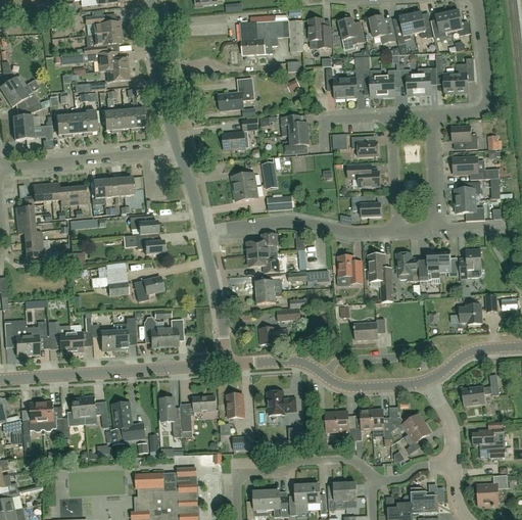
[(458,9),(446,11),(451,30),(458,29),(459,35),(470,32),(467,19),(461,20),(458,9)]
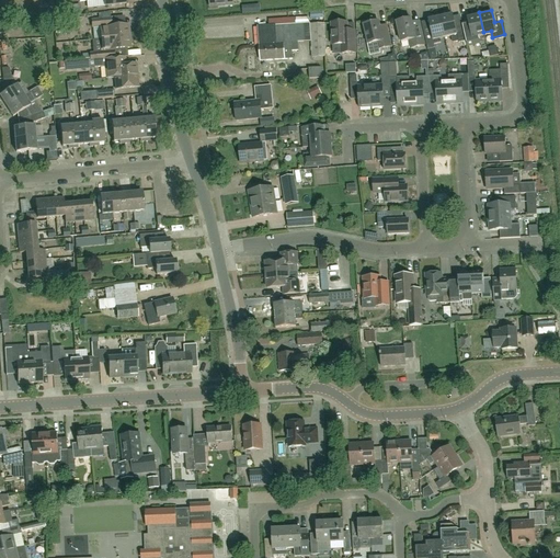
[(452,11),(440,14),(444,34),(450,33),(452,40),(457,38),(457,40),(465,38),(461,25),(455,26),(452,11)]
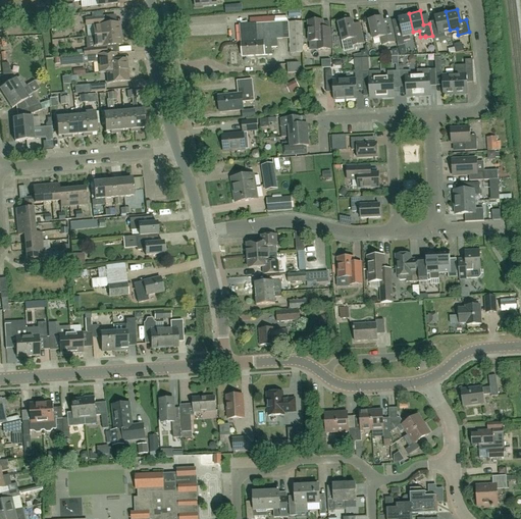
[(444,32),(450,30),(446,11),(433,14),(434,16),(428,17),(429,23),(432,36),(433,40),(446,38),(444,32)]
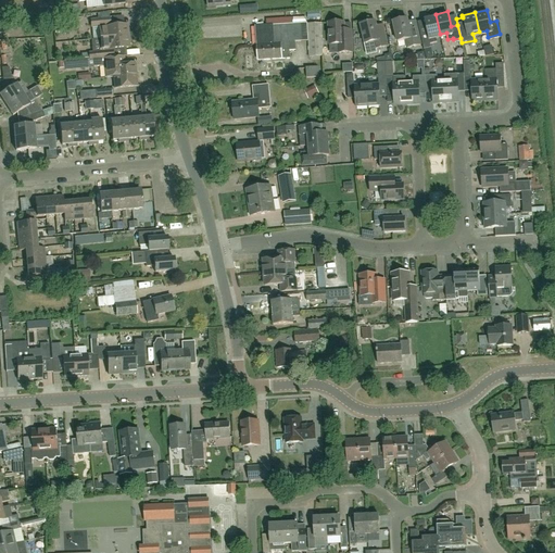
[(434,35),(440,34),(436,14),(424,16),(427,29),(419,30),(423,47),(430,45),(429,41),(436,39),(434,35)]
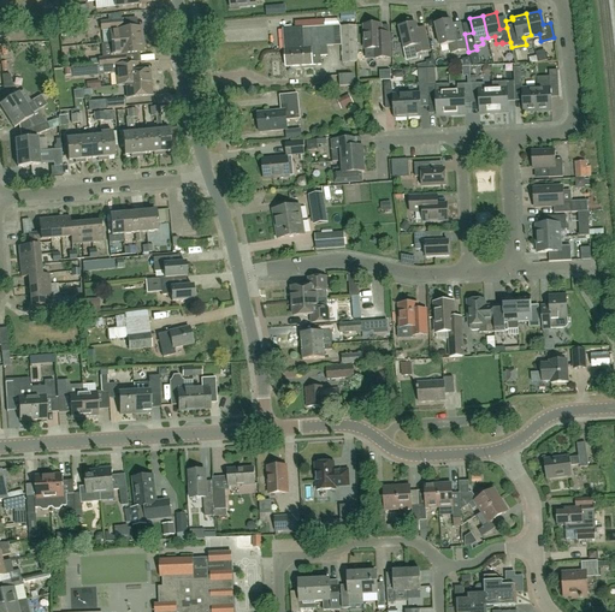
[(140,37),(139,25),(122,27),(120,17),(99,19),(100,27),(108,25),(110,40),(140,37)]
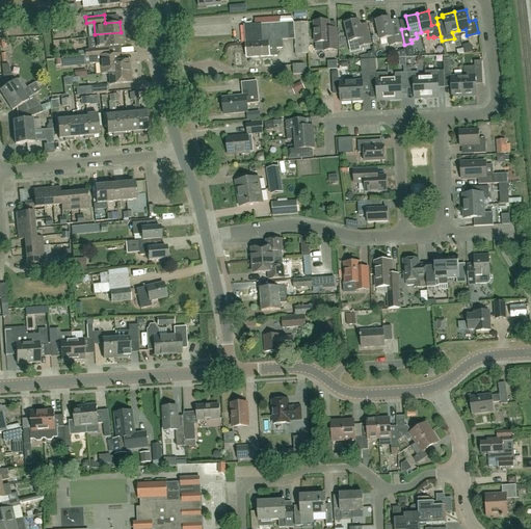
[(389,44),(401,41),(398,26),(391,28),(389,15),(375,18),(379,37),(387,35),(389,44)]
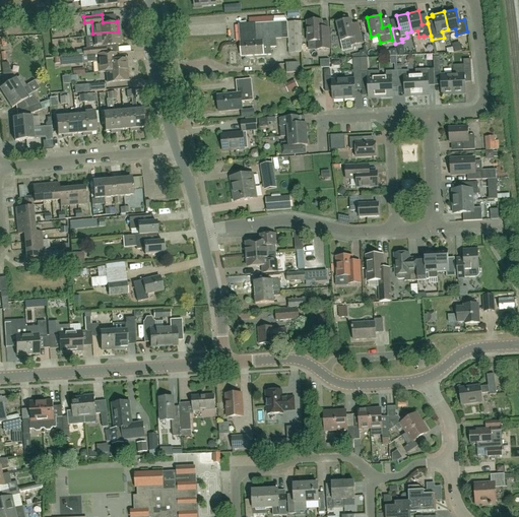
[(340,38),(348,36),(350,43),(362,40),(359,28),(352,29),(349,17),(336,20),(340,38)]
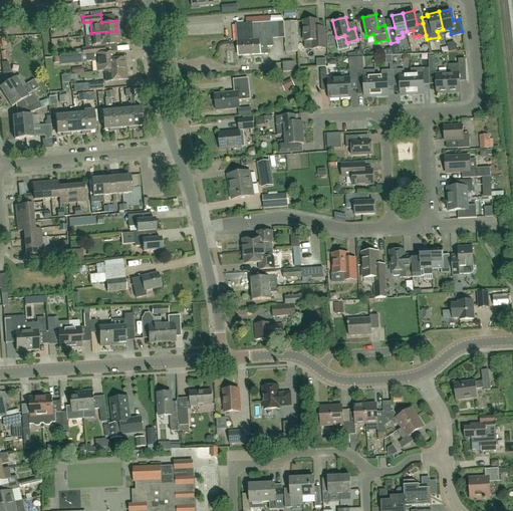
[(283,19),(265,20),(251,21),(235,22),(237,53),(260,51),(267,50),(266,44),(272,44),(272,35),(284,34),(284,49),(297,49),(296,18),(283,19)]
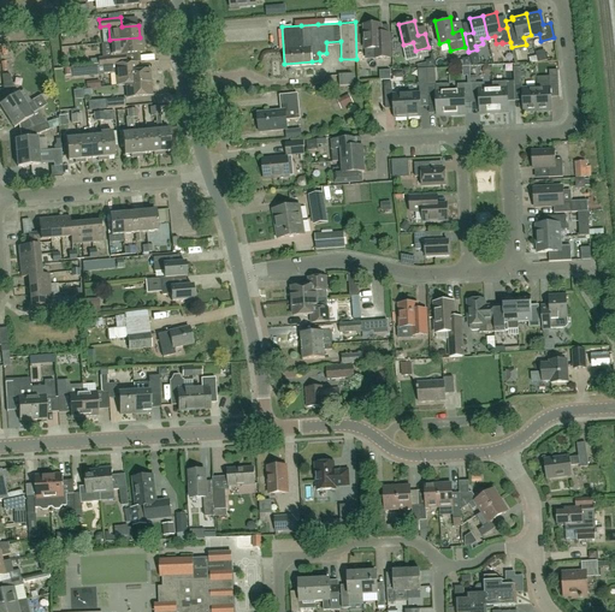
[(373,46),(374,55),(389,54),(389,36),(380,36),(379,22),(362,22),(364,46),(373,46)]
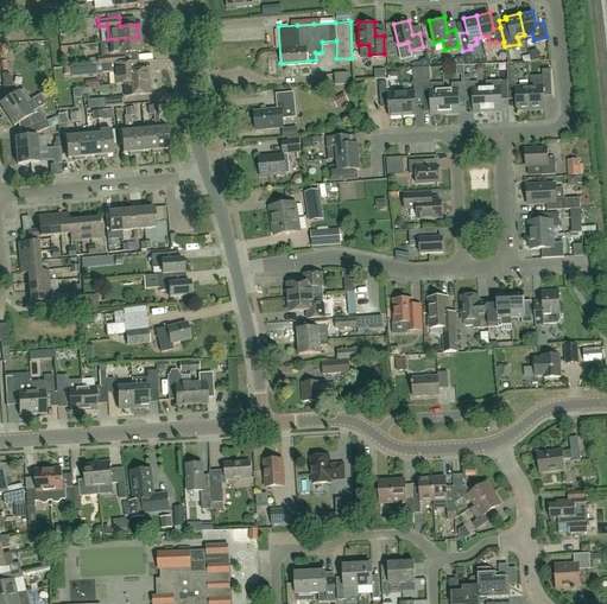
[(109,51),(117,51),(139,49),(138,37),(108,39),(109,51)]
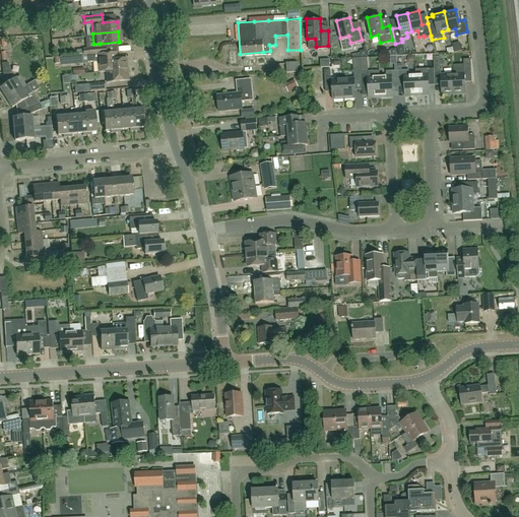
[(461,48),(459,40),(451,42),(453,50),(461,48)]
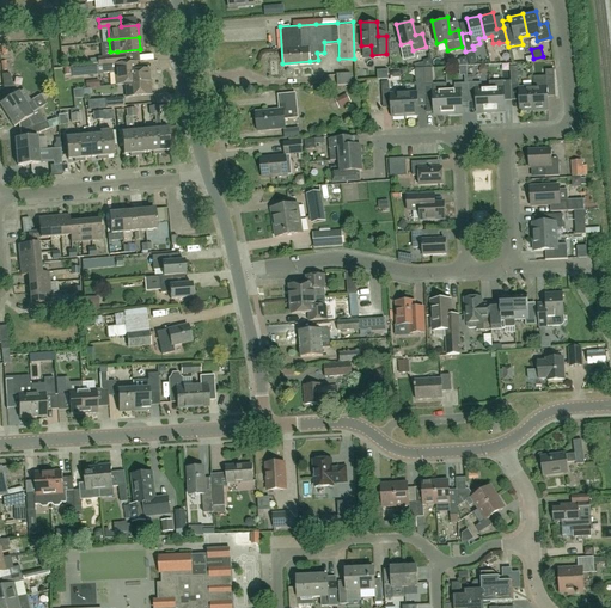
[(116,83),(126,81),(147,79),(146,67),(134,68),(134,61),(103,62),(104,71),(115,69),(116,83)]
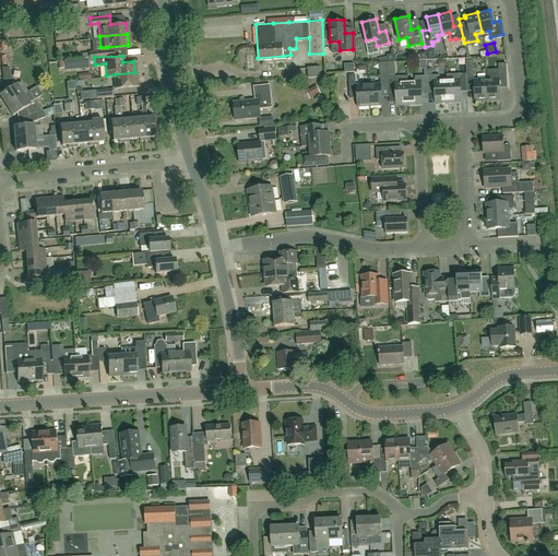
[(487,77),(485,78),(486,97),(499,97),(498,74),(506,74),(505,60),(497,61),(498,70),(486,71),(487,77)]
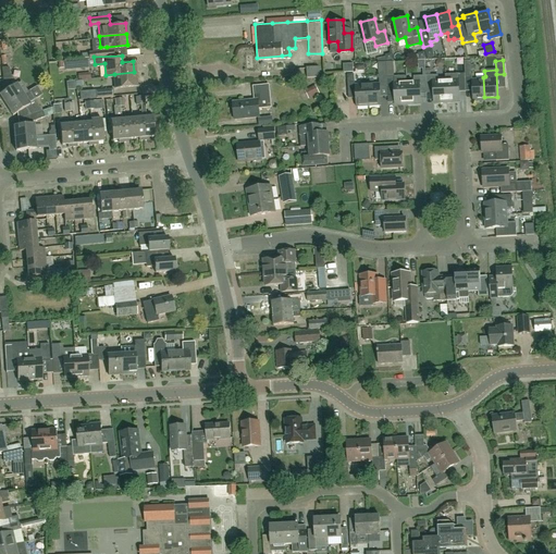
[(89,71),(77,71),(76,64),(72,65),(73,69),(74,77),(90,76),(89,71)]
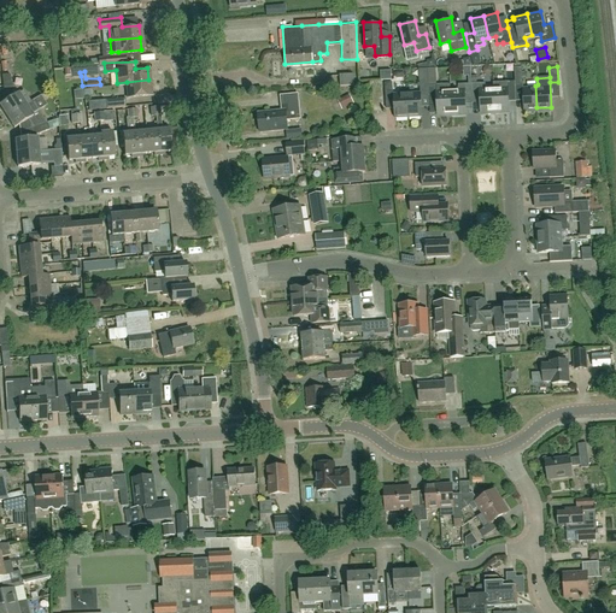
[(352,71),(339,72),(339,83),(353,82),(352,71)]
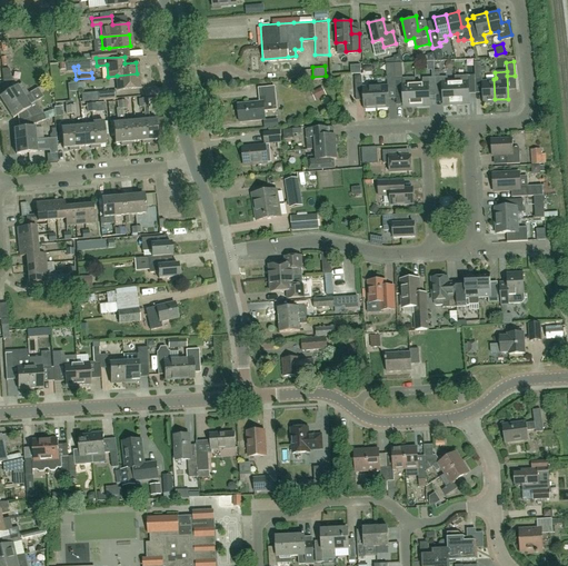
[(475,90),(474,77),(474,70),(467,70),(467,72),(467,78),(454,79),(455,101),(468,101),(468,90),(475,90)]
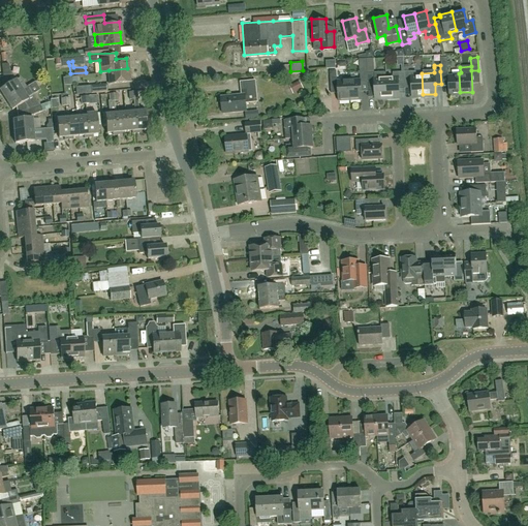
[(360,76),(348,78),(349,98),(361,97),(360,80),(367,80),(366,71),(366,67),(359,67),(360,76)]
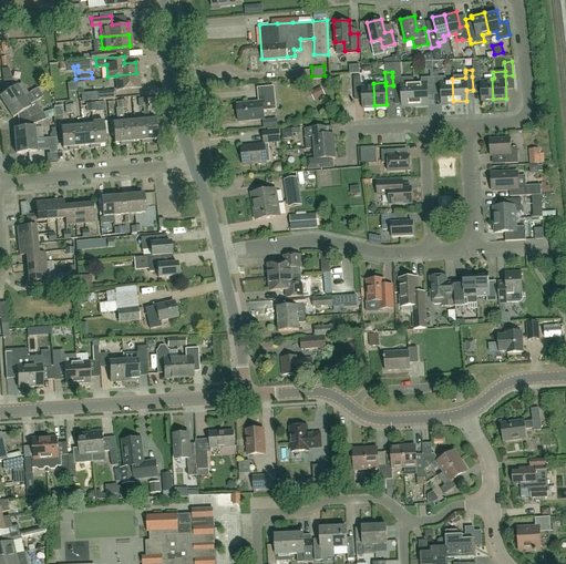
[(136,73),(116,75),(116,86),(137,85),(136,73)]
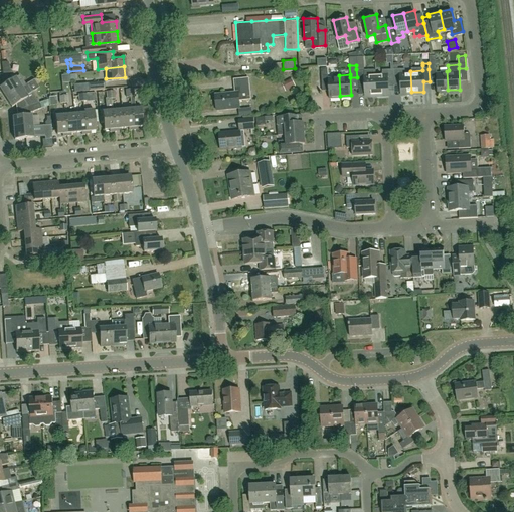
[(403,66),(392,67),(393,83),(399,83),(400,93),(411,92),(410,71),(404,71),(403,66)]
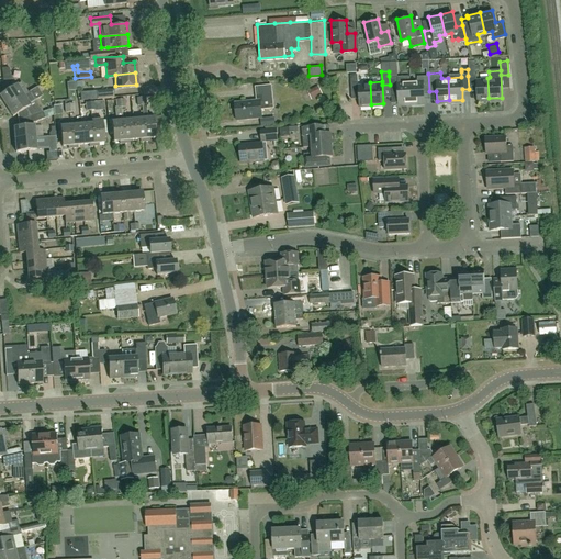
[(423,91),(429,91),(428,74),(416,74),(416,79),(410,79),(408,79),(411,102),(423,101),(423,91)]
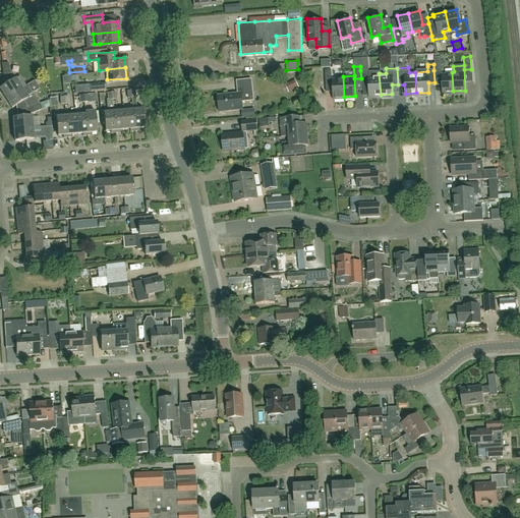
[(379,69),(360,70),(361,78),(361,87),(367,87),(368,96),(381,95),(379,73),(380,73),(379,69)]
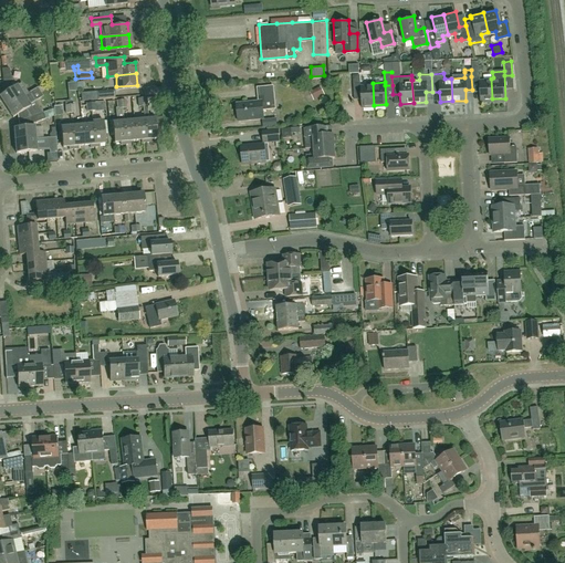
[(480,100),(492,98),(491,79),(479,79),(480,100)]
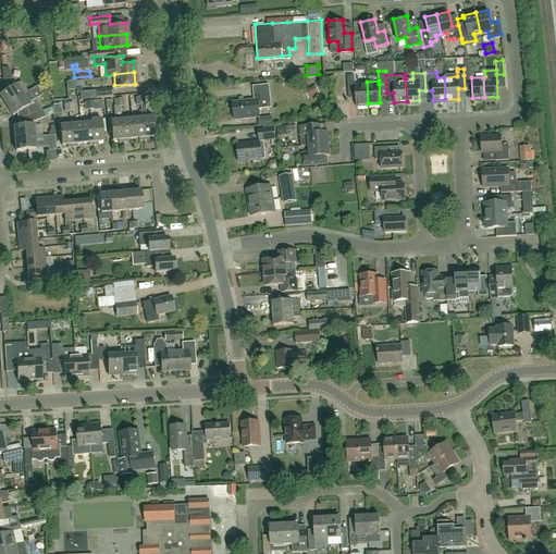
[(23,84),(20,78),(0,90),(0,95),(4,102),(28,88),(26,88),(23,84)]
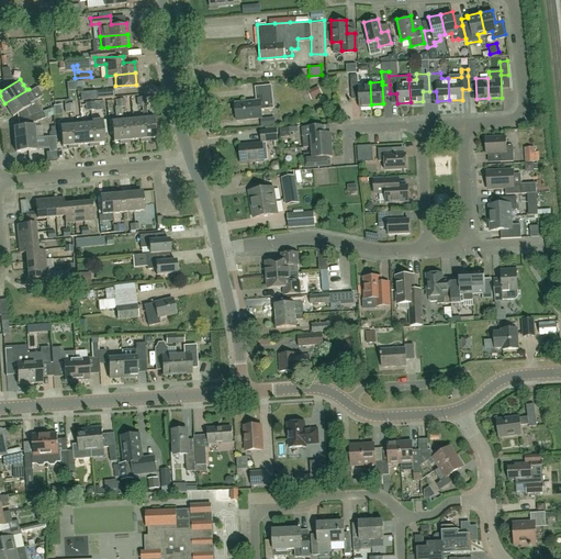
[(260,107),(272,105),(270,82),(257,85),(258,98),(234,100),(236,118),(260,115),(260,107)]
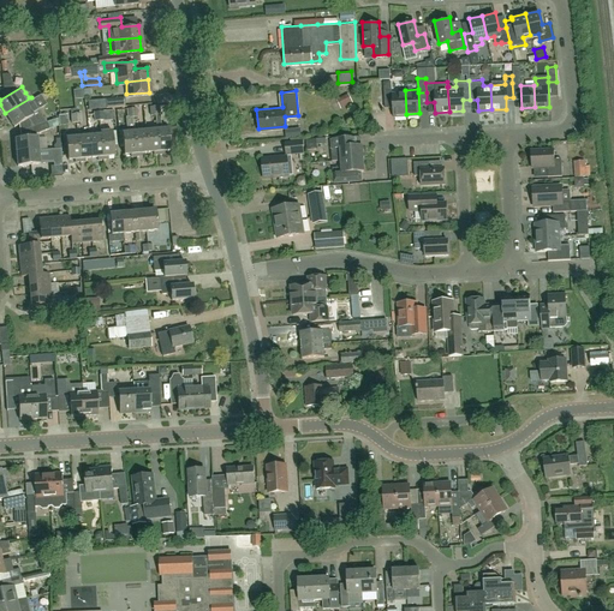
[(392,114),(406,114),(405,90),(391,90),(392,114)]
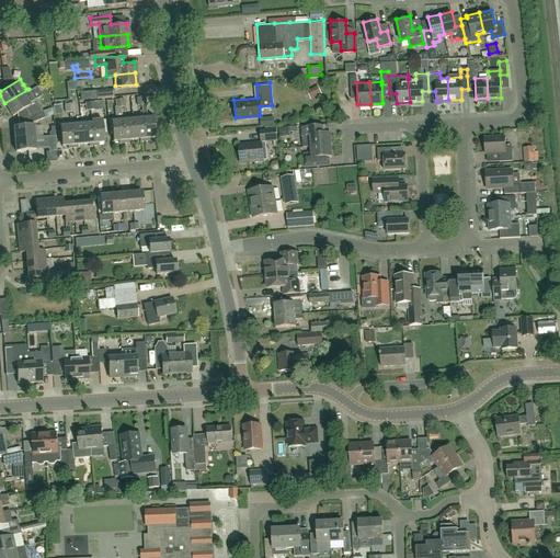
[(312,99),(323,93),(319,83),(308,89),(312,99)]
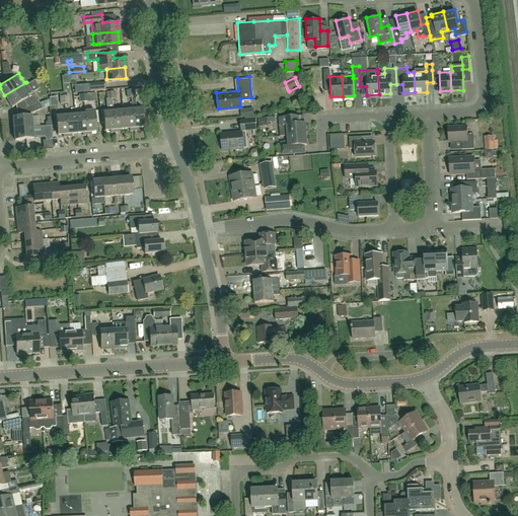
[(88,89),(104,87),(104,80),(88,82),(88,89)]
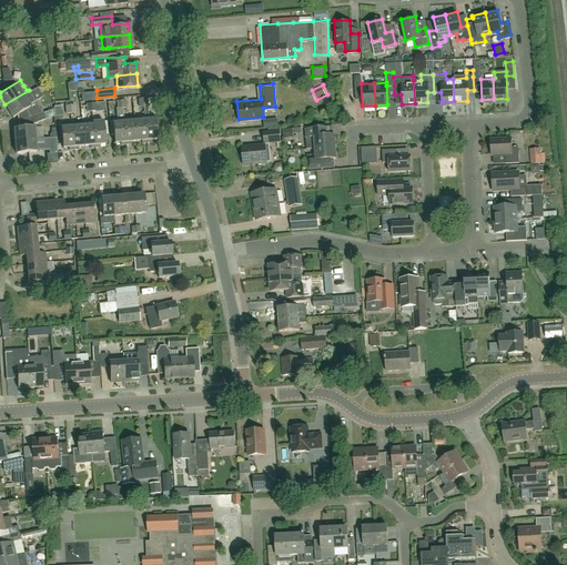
[(29,90),(4,104),(11,115),(24,107),(29,114),(42,110),(40,108),(29,90)]
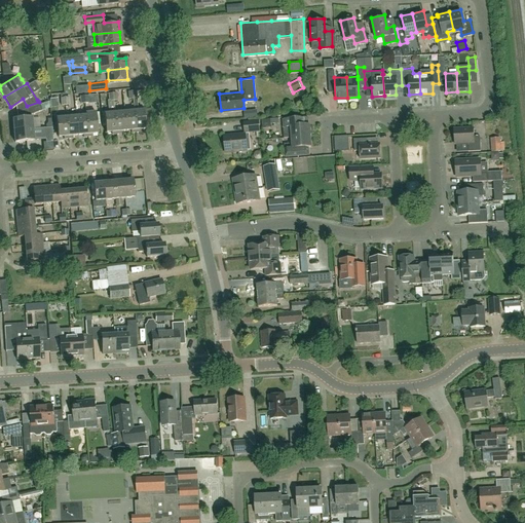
[(106,99),(107,109),(101,109),(102,123),(104,123),(105,131),(110,129),(111,133),(115,132),(113,108),(112,98),(111,90),(107,90),(108,99),(106,99)]
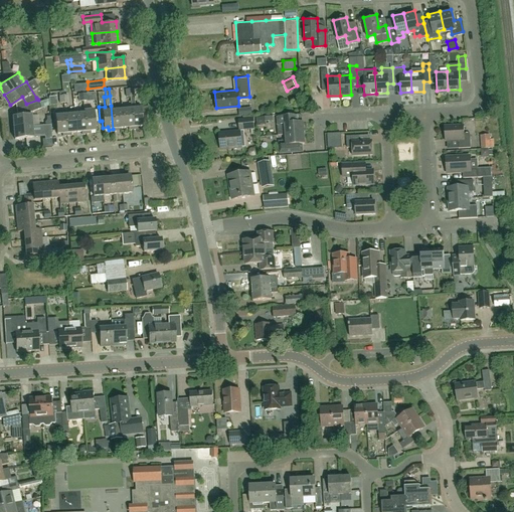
[(38,100),(26,104),(29,110),(40,106),(46,104),(45,98),(38,100)]
